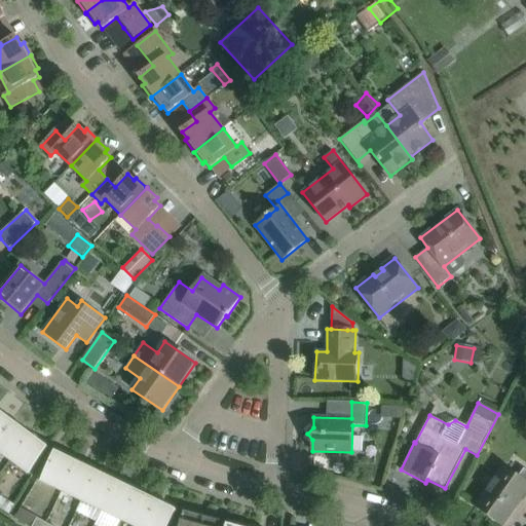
[(0,437),(12,420),(0,411),(0,437)]
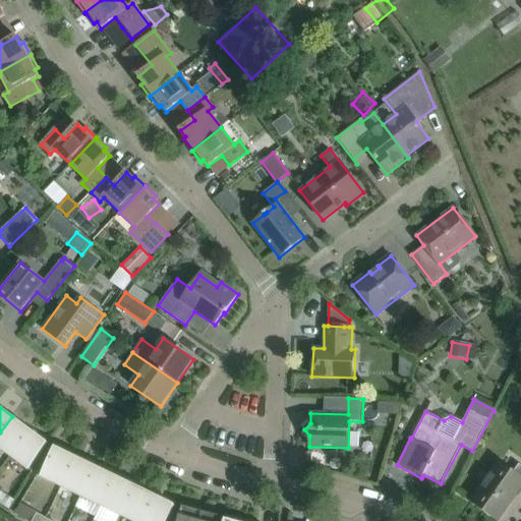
[(0,448),(10,456),(30,429),(12,416),(0,432),(0,448)]
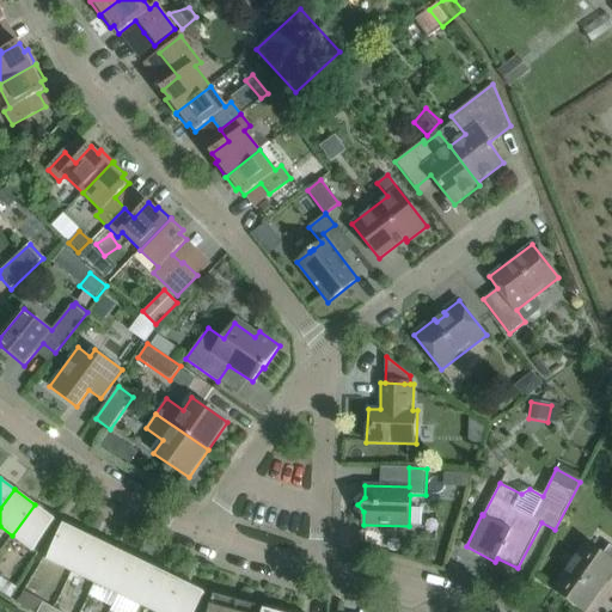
[(56,520),(35,505),(12,536),(34,551),(56,520)]
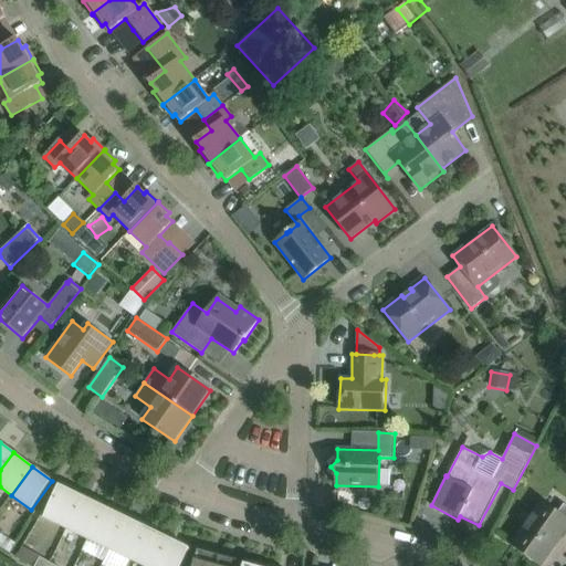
[(65,528),(81,496),(60,485),(43,517),(65,528)]
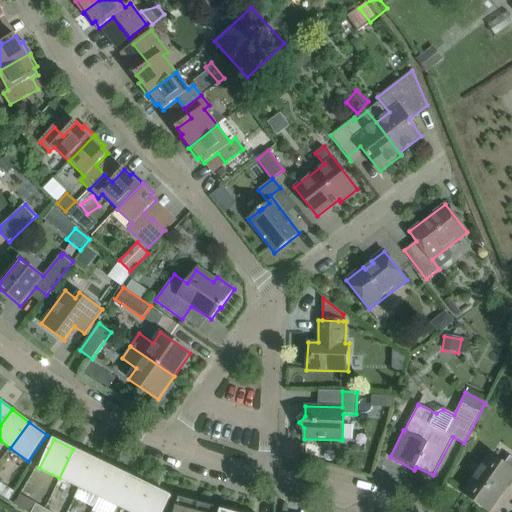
[(79,487),(93,458),(73,449),(59,478),(79,487)]
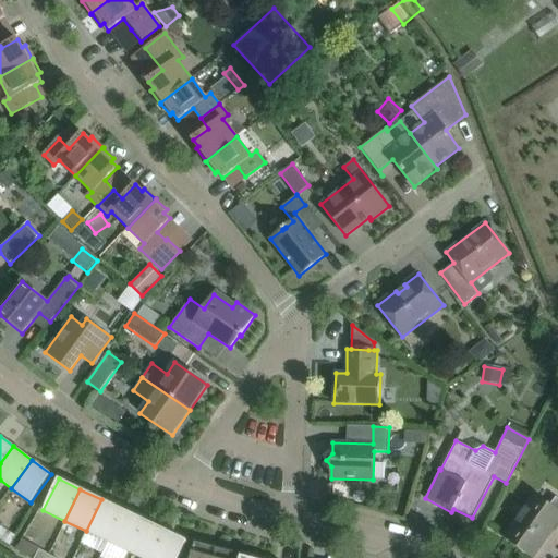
[(557,498),(555,497),(549,506),(534,495),(505,537),(533,557),(557,520),(557,498)]
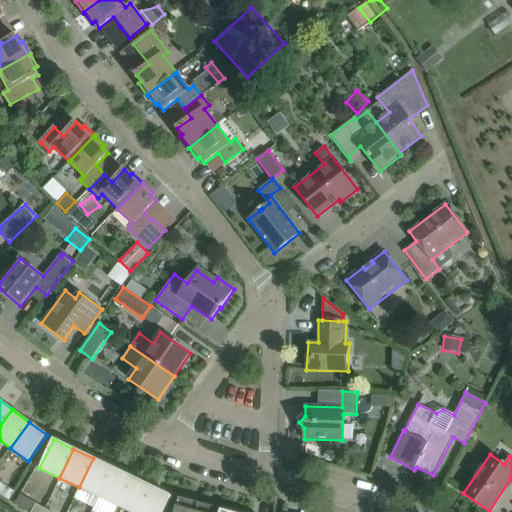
[(98,497),(113,468),(93,458),(79,487),(98,497)]
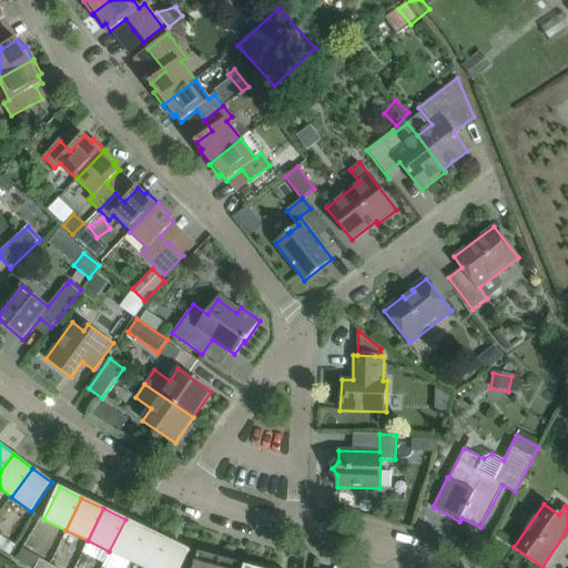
[(131,561),(146,529),(125,519),(109,551),(131,561)]
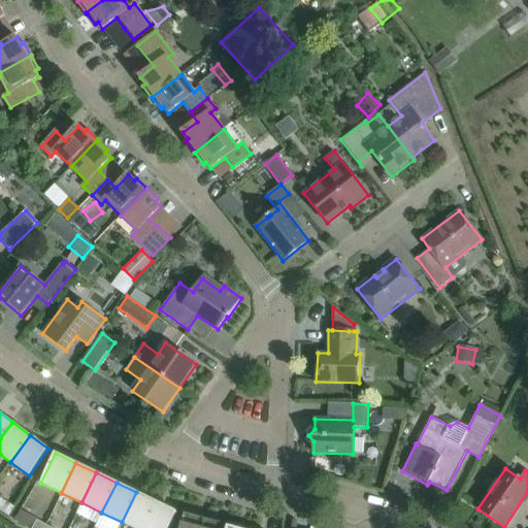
[(133,527),(143,527),(157,502),(136,492),(122,522),(133,527)]
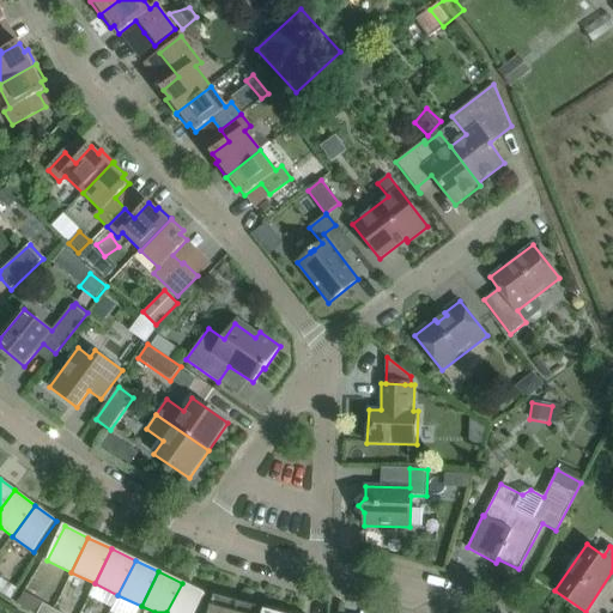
[(195,612),(206,594),(182,583),(167,612),(195,612)]
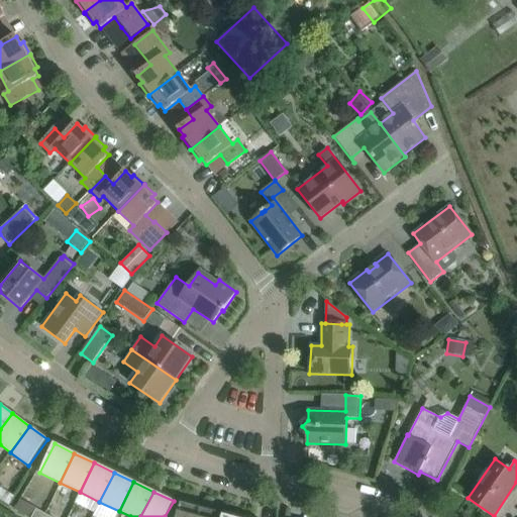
[(199,516),(202,508),(181,502),(176,516),(199,516)]
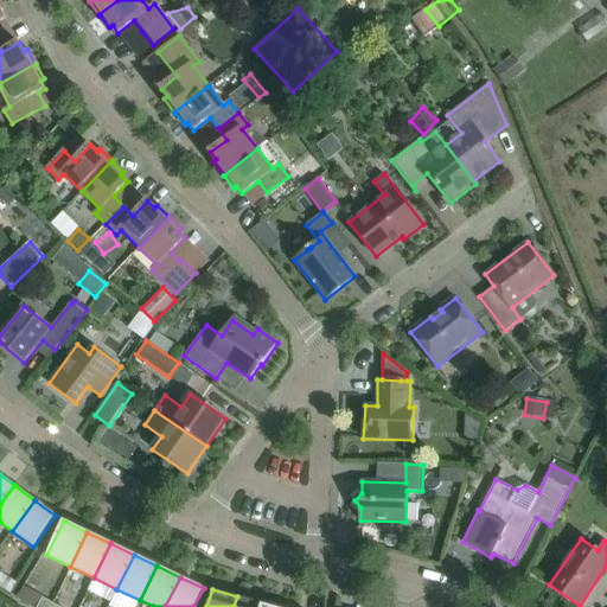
[(261,606),(262,604),(237,596),(234,606),(261,606)]
